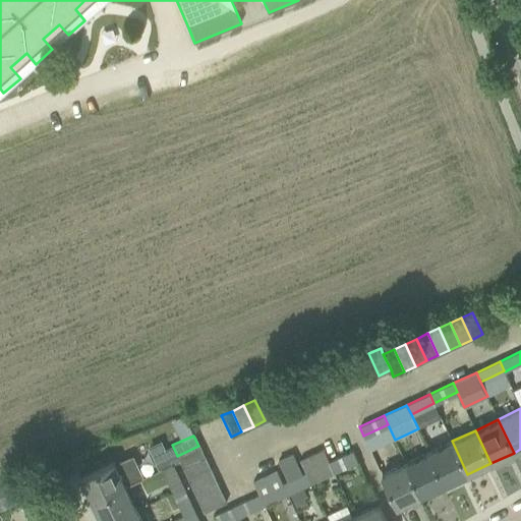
[(452,441),(428,452),(444,485),(467,474),(452,441)]
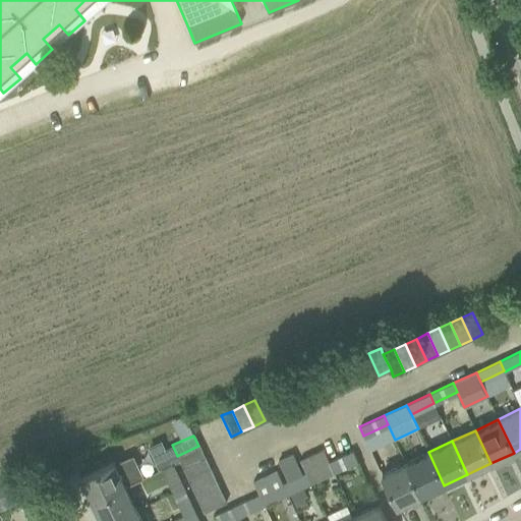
[(182,467),(205,457),(198,446),(177,456),(182,467)]
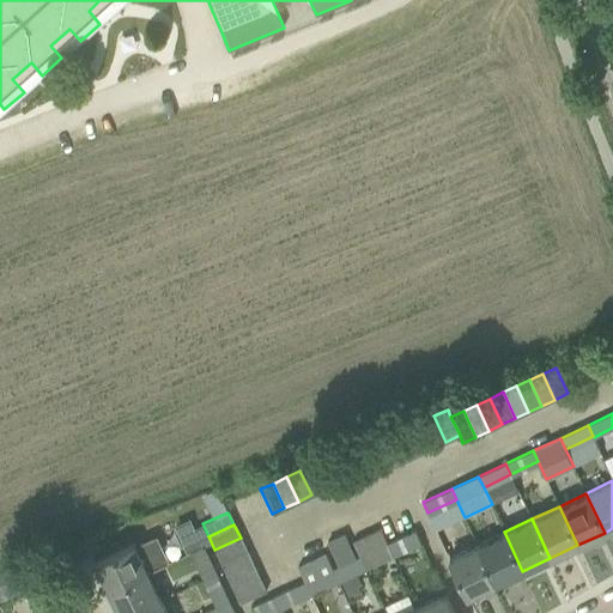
[(364,568),(392,554),(387,544),(380,528),(352,541),(359,556),(364,568)]
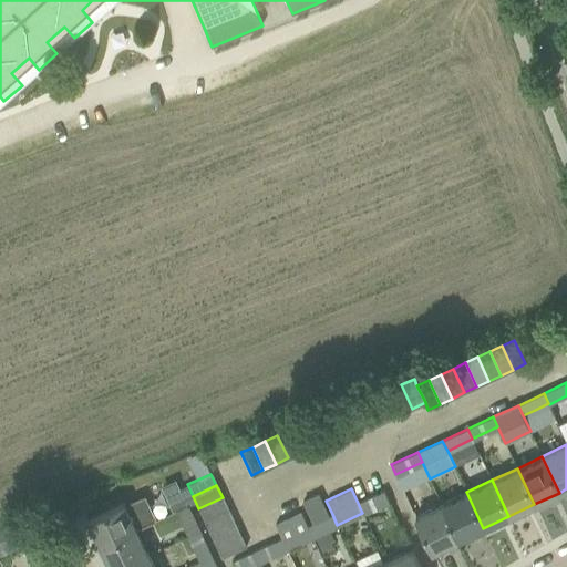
[(169,495),(175,509),(186,504),(179,491),(169,495)]
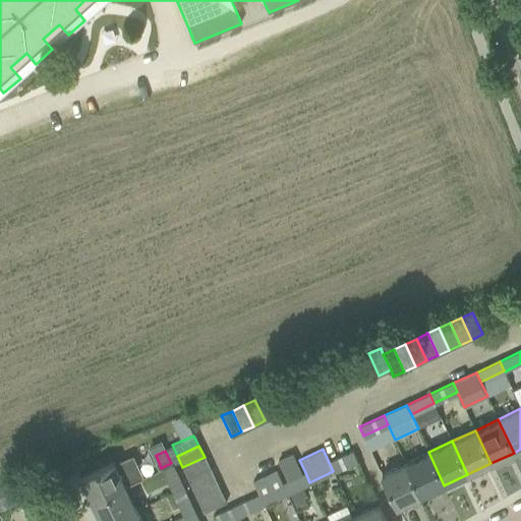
[(333,471),(357,460),(352,451),(329,462),(333,471)]
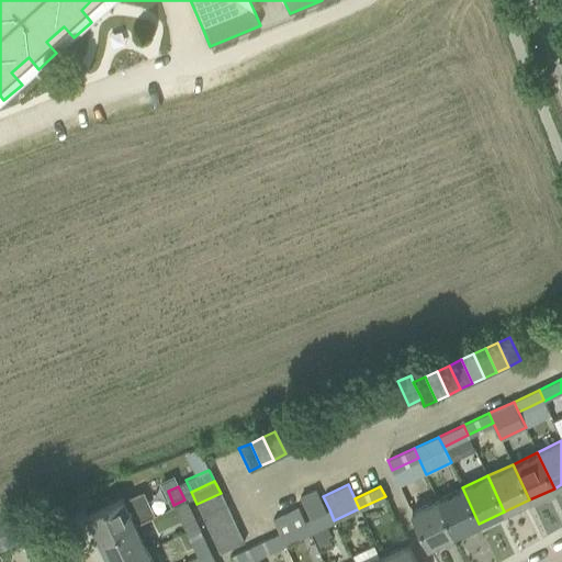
[(462,487),(437,499),(453,535),(479,524),(462,487)]
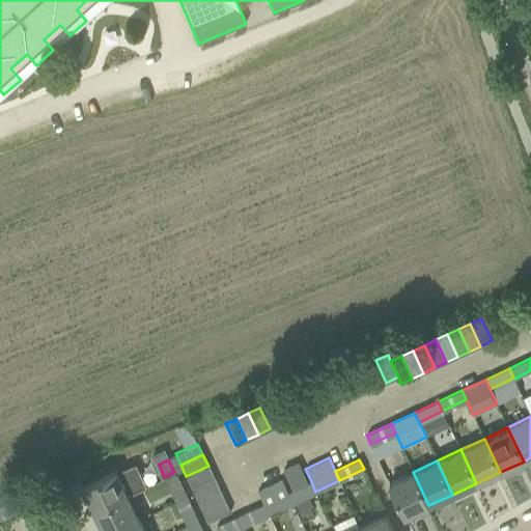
[(315,492),(311,481),(308,483),(299,463),(284,469),(294,490),(287,493),(291,502),(308,495),(315,492)]
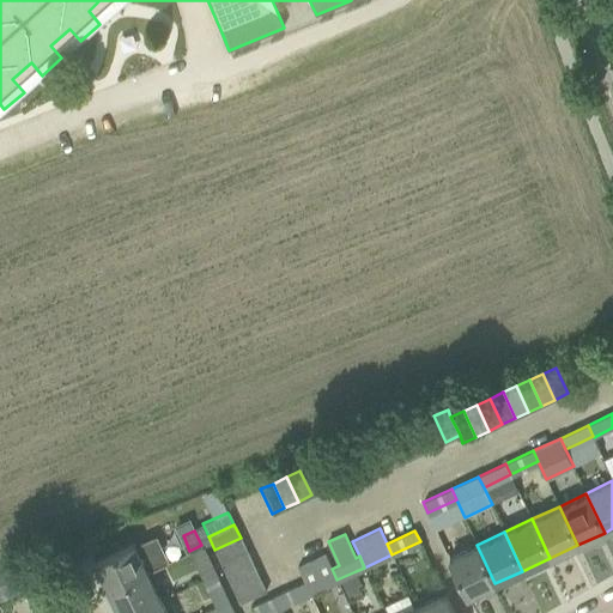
[(133,545),(95,562),(108,590),(146,572),(167,563),(153,535),(133,545)]
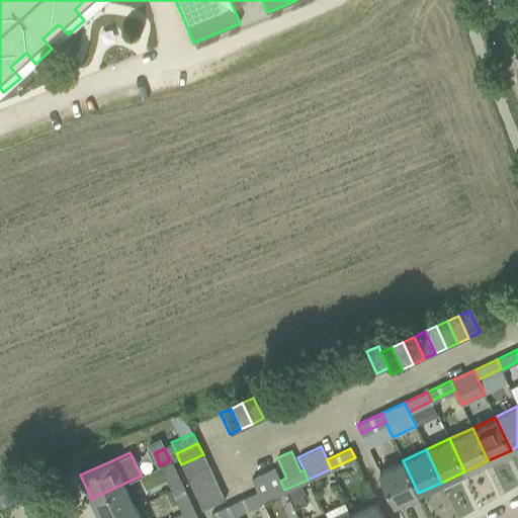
[(187,476),(208,465),(203,454),(181,464),(187,476)]
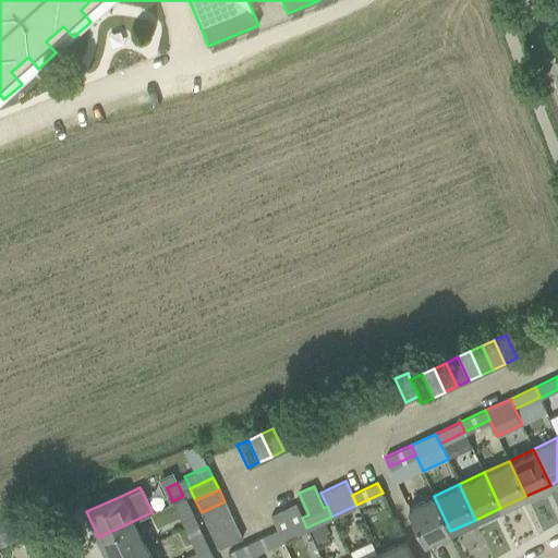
[(195,522),(183,496),(172,501),(185,526),(195,522)]
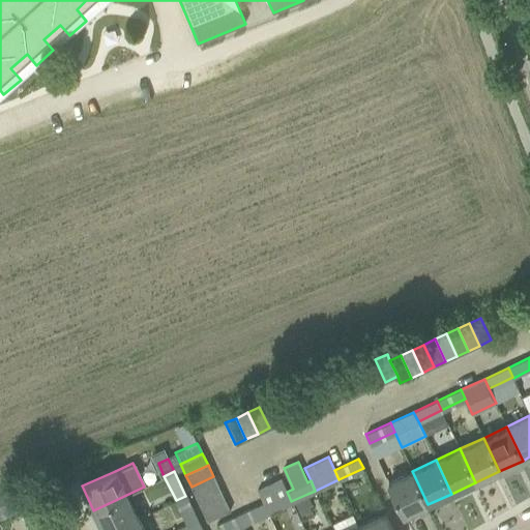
[(404,516),(428,504),(412,471),(388,482),(404,516)]
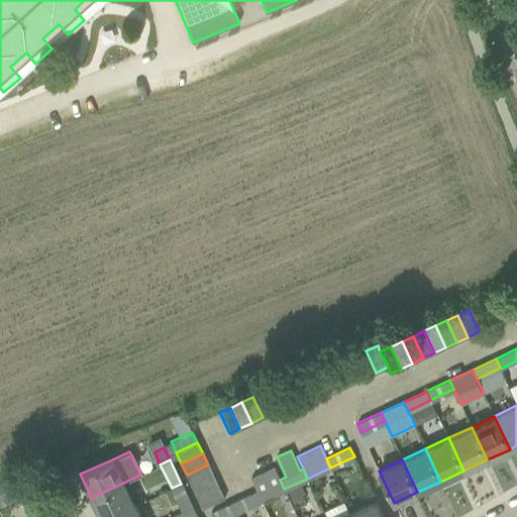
[(192,486),(213,476),(208,464),(187,475),(192,486)]
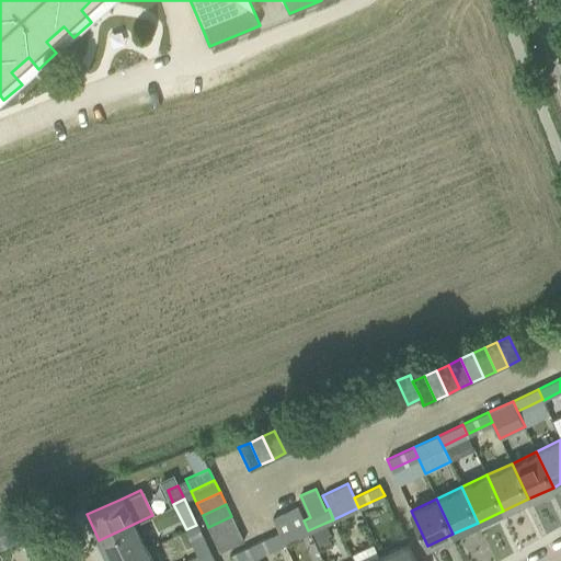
[(298,507),(273,518),(278,531),(283,542),(308,530),(304,521),(298,507)]
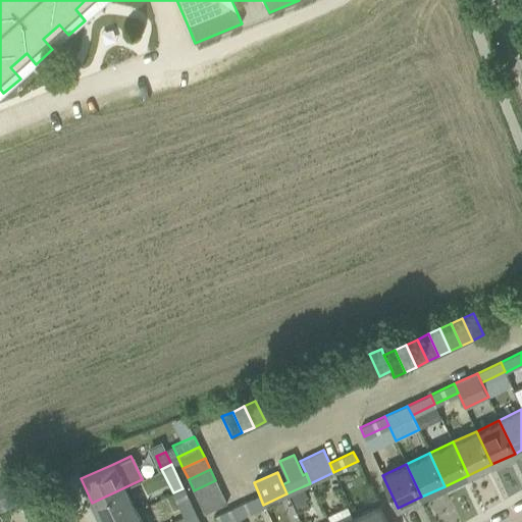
[(199,502),(221,491),(215,480),(194,490),(199,502)]
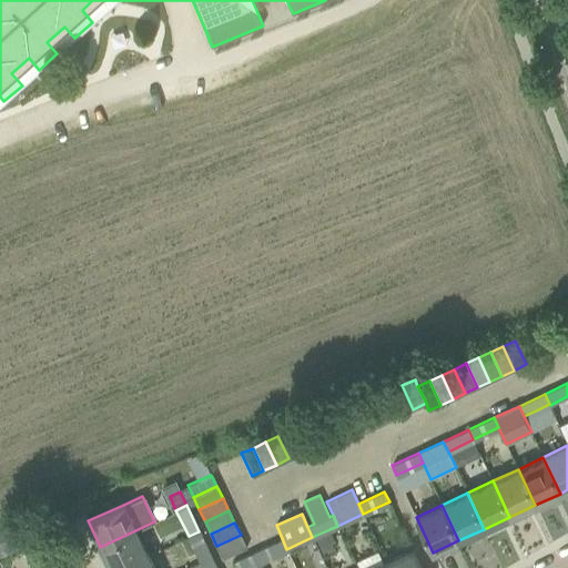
[(135,530),(100,547),(109,567),(119,567),(148,556),(135,530)]
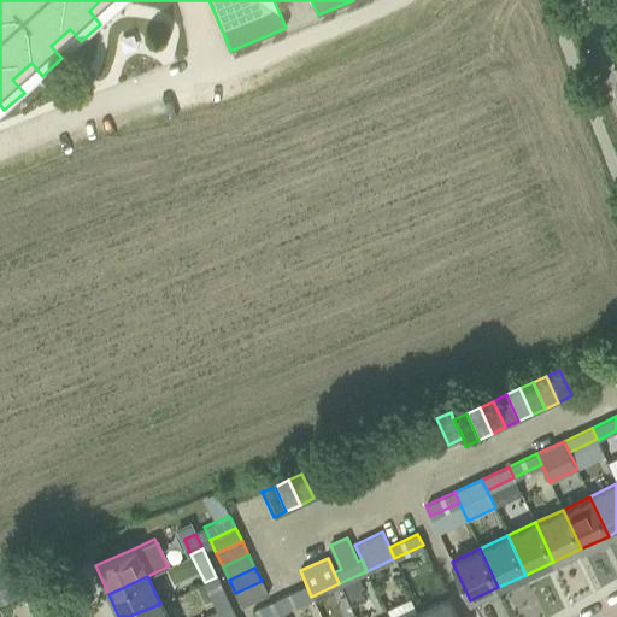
[(213,603),(217,609),(229,604),(216,577),(205,582),(213,603)]
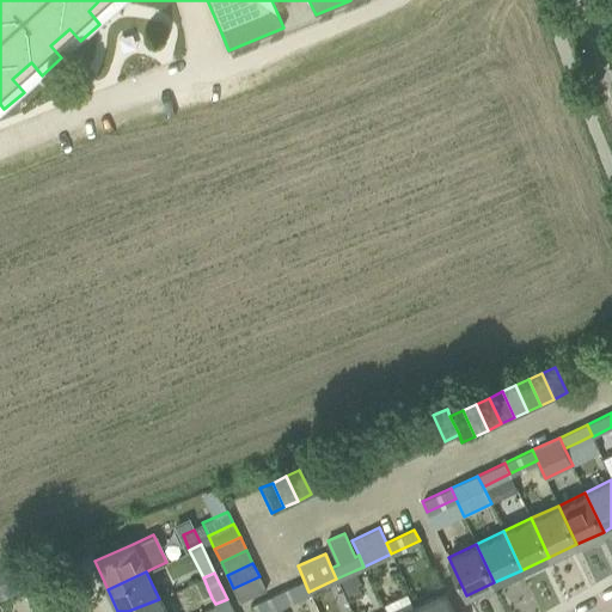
[(0,600),(25,589),(20,580),(19,576),(0,585),(0,600)]
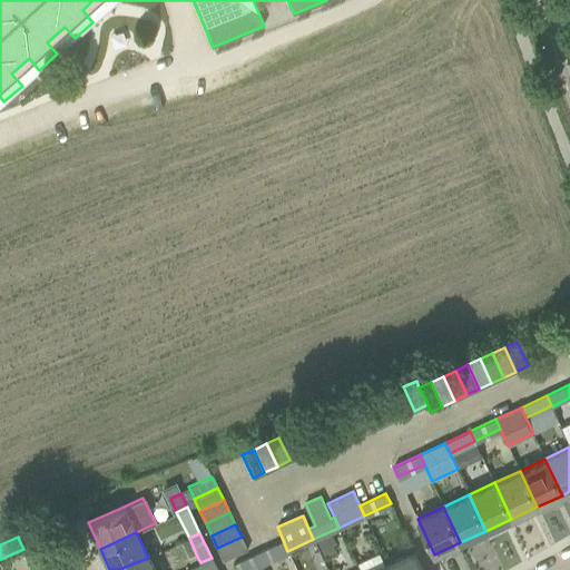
[(223,560),(247,549),(242,537),(217,548),(223,560)]
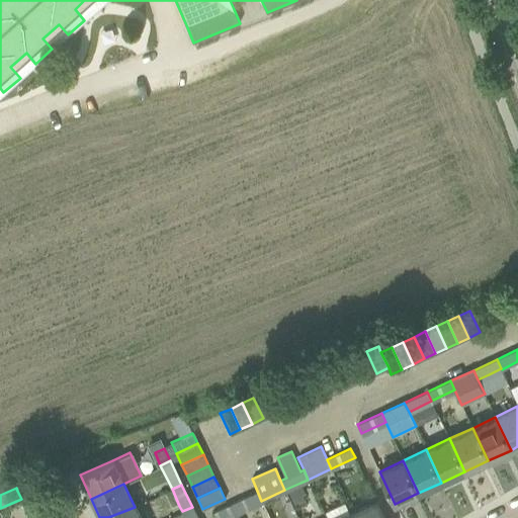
[(257,491),(234,502),(238,511),(261,501),(257,491)]
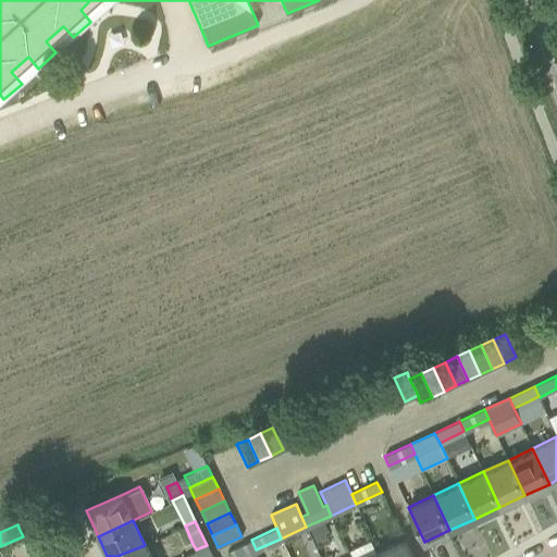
[(239,556),(256,549),(251,540),(226,551),(229,556),(239,556)]
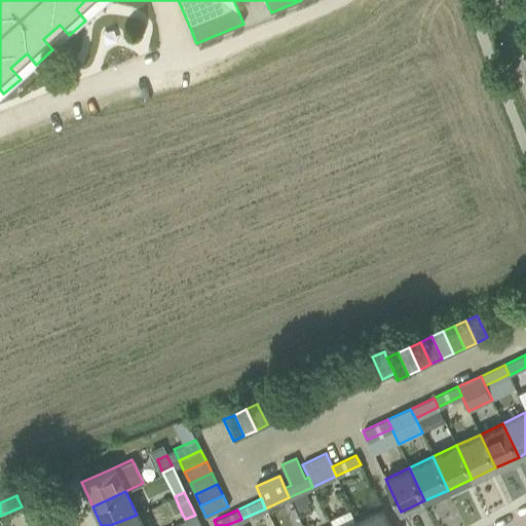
[(388,525),(381,510),(357,521),(359,525),(388,525)]
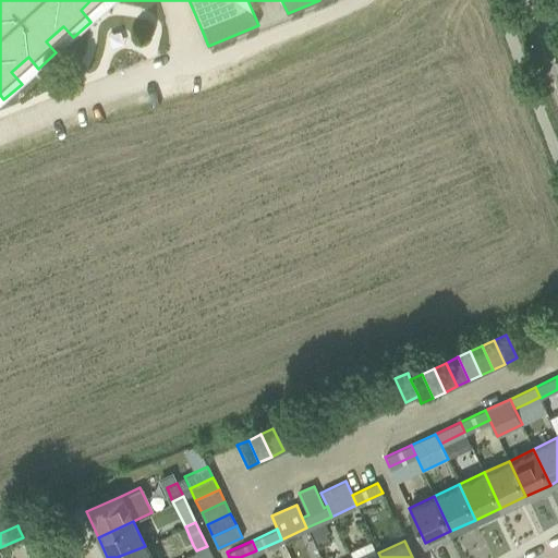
[(117,557),(149,557),(145,546),(117,557)]
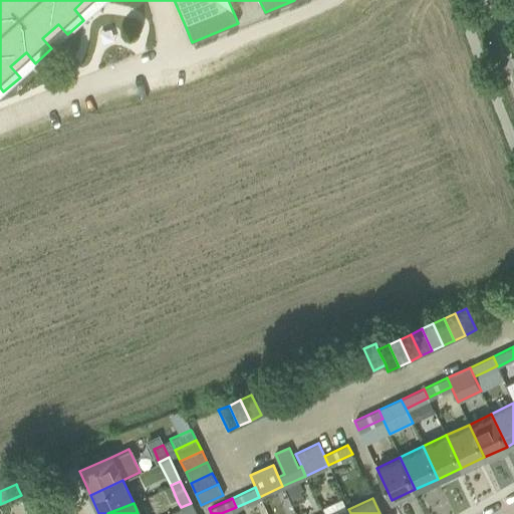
[(181,507),(184,513),(195,513),(191,503),(181,507)]
